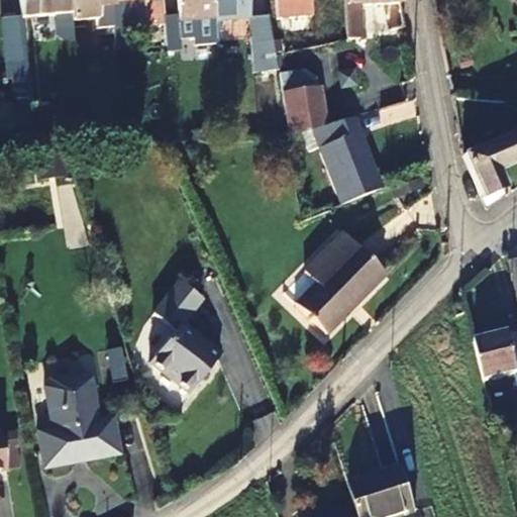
[(16,0),(19,19),(68,12),(66,0),(16,0)]
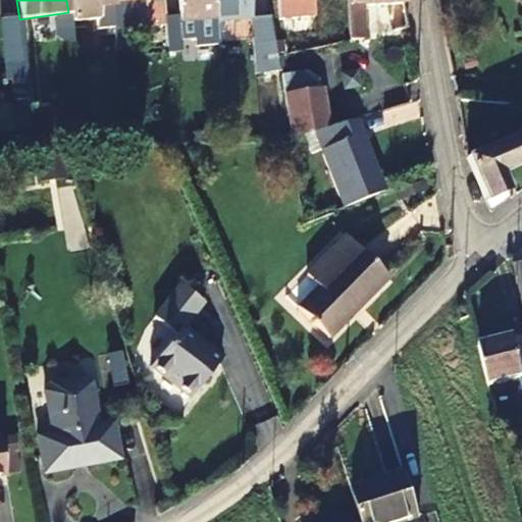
[(66,0),(68,12),(69,21),(95,19),(95,11),(109,9),(107,0),(66,0)]
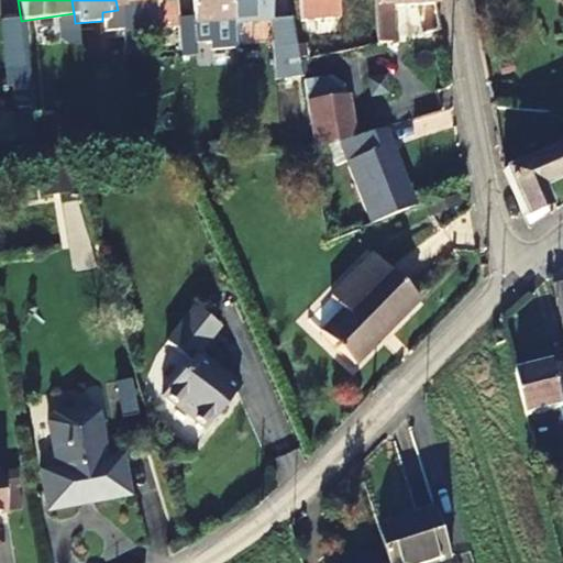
[(116,0),(118,10),(118,20),(174,14),(172,0),(116,0)]
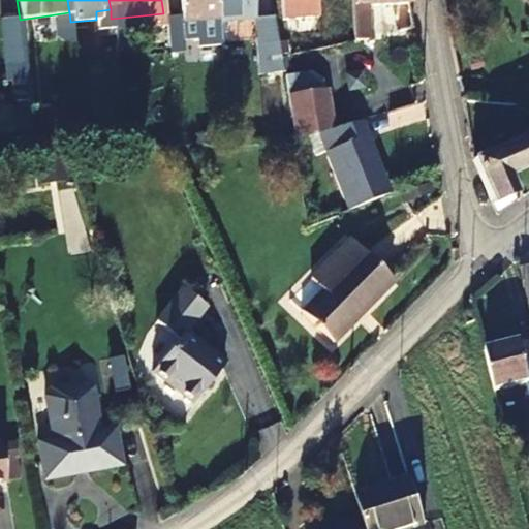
[(161,0),(163,13),(166,56),(186,53),(183,25),(216,21),(213,0),(161,0)]
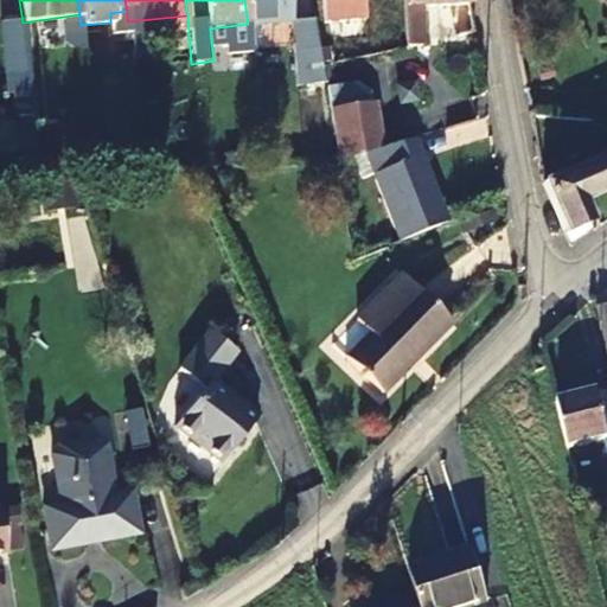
[(244,0),(248,24),(288,18),(285,0),(244,0)]
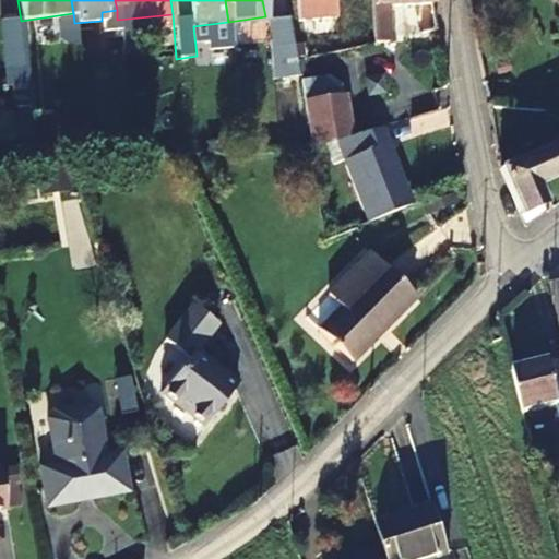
[(334,18),(333,0),(295,0),(297,20),(334,18)]
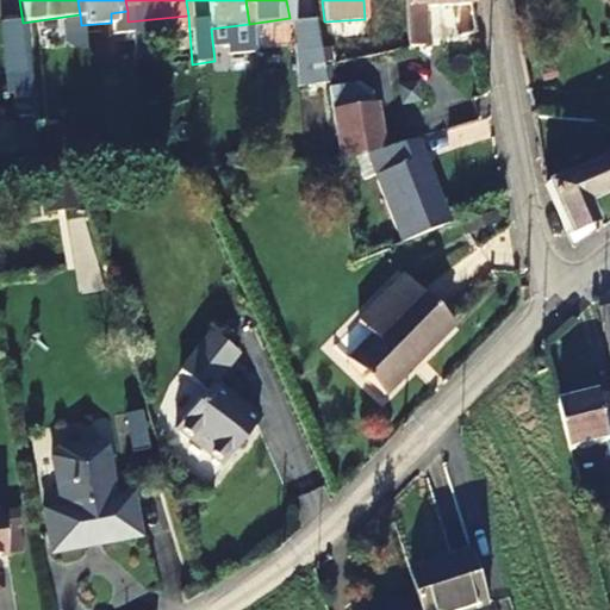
[(459,35),(474,32),(468,0),(404,0),(405,45),(422,42),(419,5),(453,2),(459,35)]
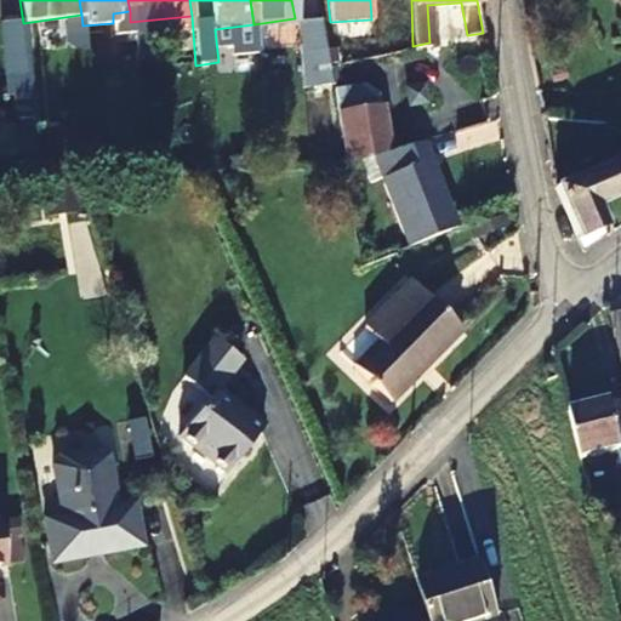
[(320,15),(295,18),(305,85),(331,81),(320,15)]
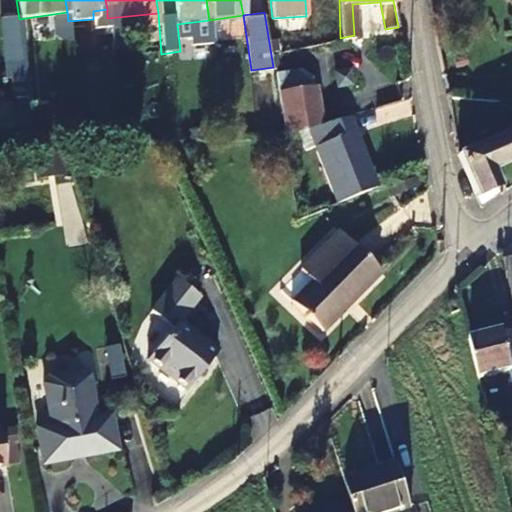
[(301,68),(276,73),(286,136),(299,133),(321,126),(313,77),(301,68)]
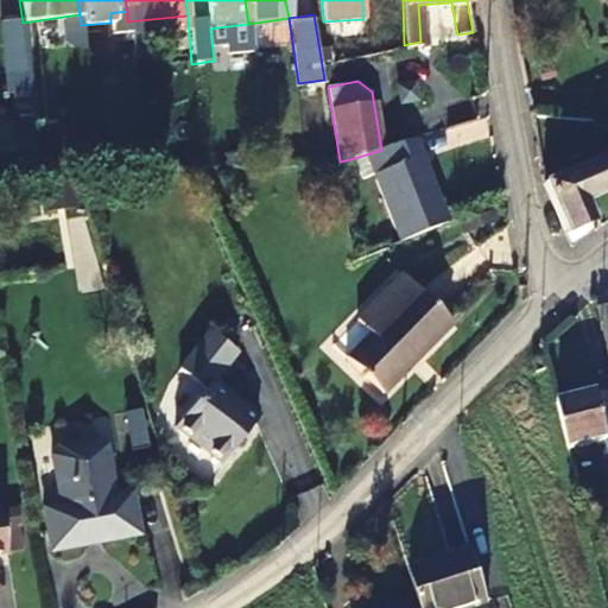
[(32,128),(31,114),(16,116),(21,170),(36,168),(32,128)]
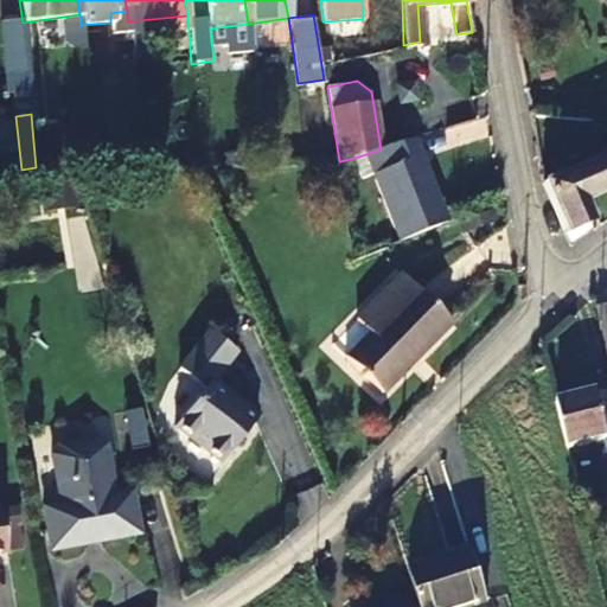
[(381,149),(355,158),(362,177),(374,173),(398,240),(439,223),(426,192),(432,190),(413,140),(381,149)]
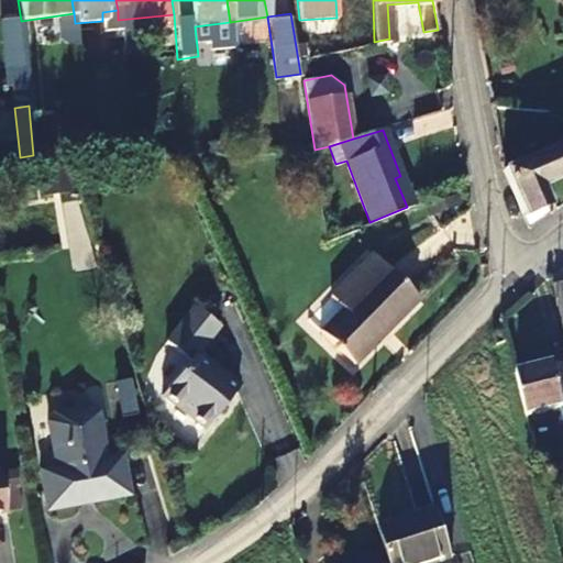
[(562,154),(559,145),(503,168),(522,216),(548,205),(540,186),(562,177),(562,154)]
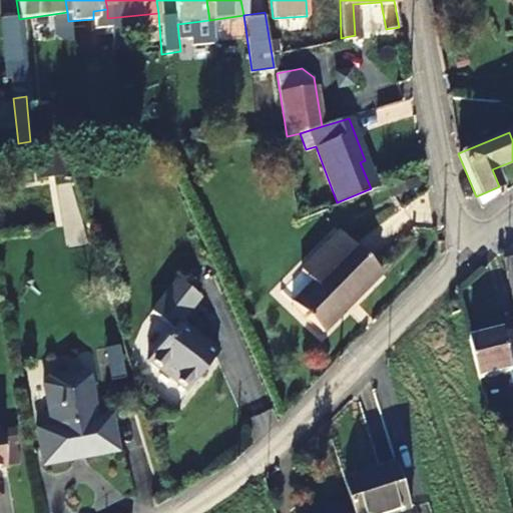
[(314,281),(294,303),(321,329),(383,272),(340,229),(302,269),(314,281)]
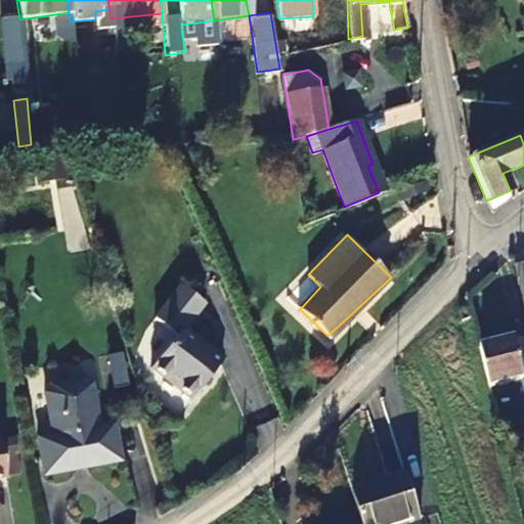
[(523,265),(515,268),(523,307),(523,265)]
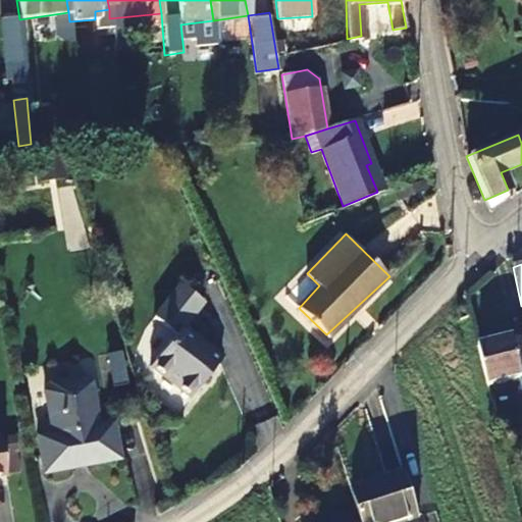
[(197,373),(216,351),(178,318),(198,294),(176,274),(161,292),(197,373)]
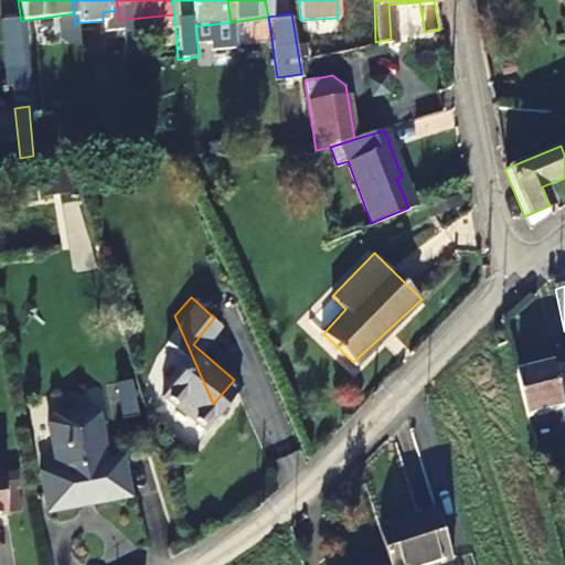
[(213,404),(174,316),(162,332),(184,352),(156,386),(198,423),(213,404)]
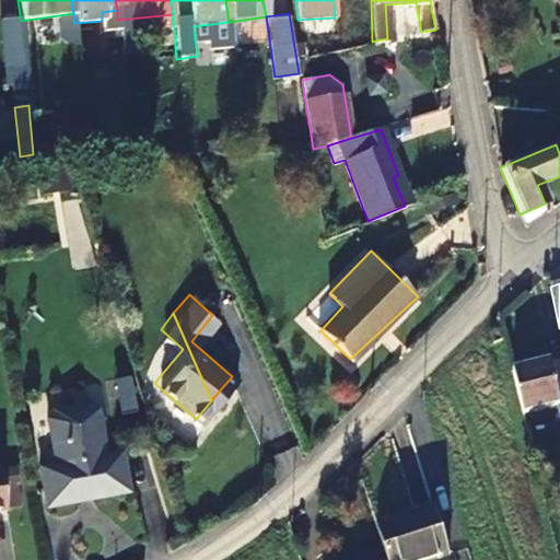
[(559,363),(512,374),(522,417),(559,408),(559,363)]
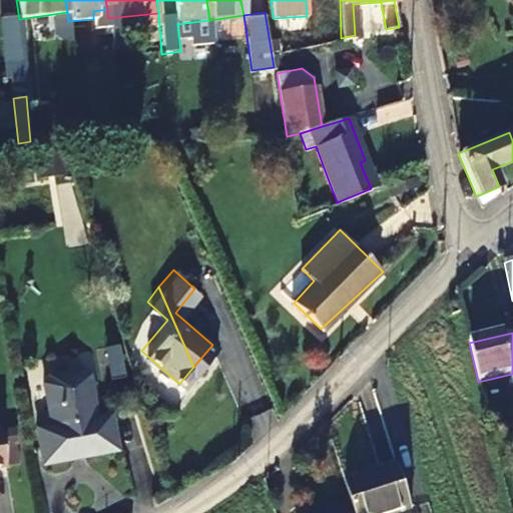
[(42,467),(72,460),(71,455),(89,451),(89,455),(115,449),(107,413),(93,416),(84,374),(77,370),(44,377),(40,385),(49,426),(35,428),(42,467)]
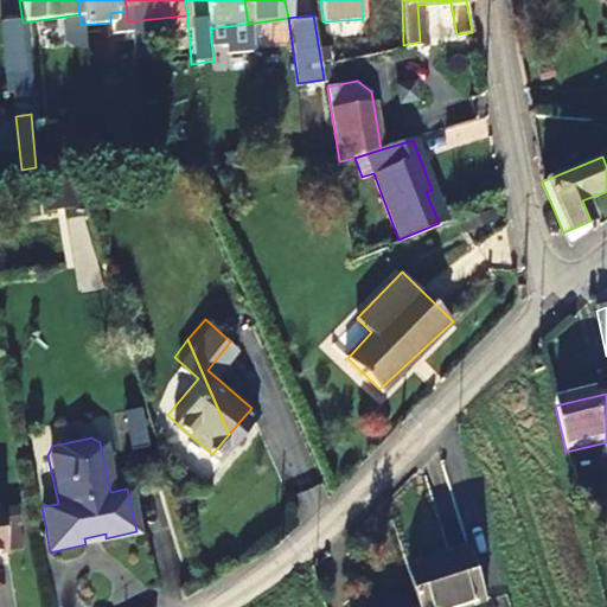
[(470,553),(408,572),(415,594),(419,606),(472,606),(486,602),(470,553)]
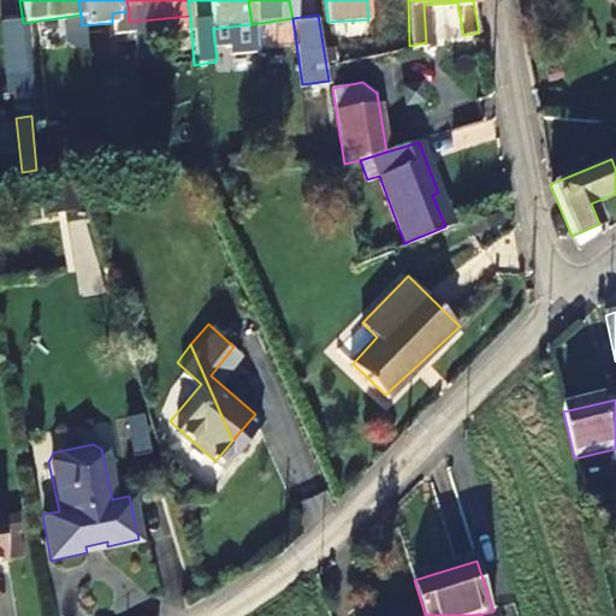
[(425,615),(421,603),(379,615),(425,615)]
